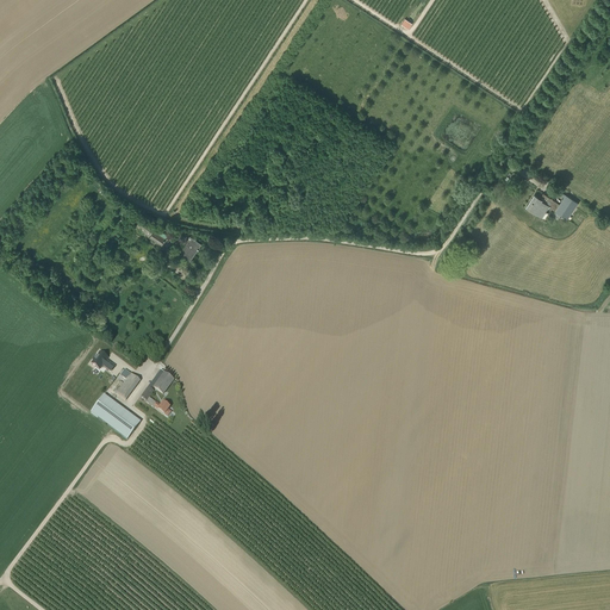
[(555,211),(567,219),(578,203),(566,195),(560,205),(545,194),(542,200),(535,195),(527,207),(528,206),(534,211),(534,212),(542,217),(546,212),(547,212),(547,211),(549,206),(556,211),(555,211)]
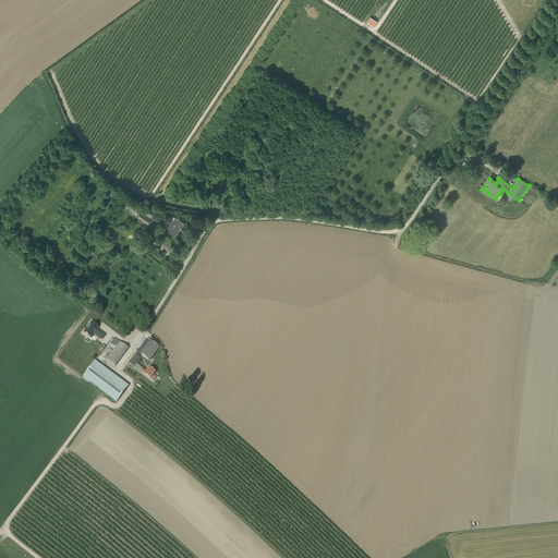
[(142,208),(123,196),(117,206),(135,218),(142,208)]
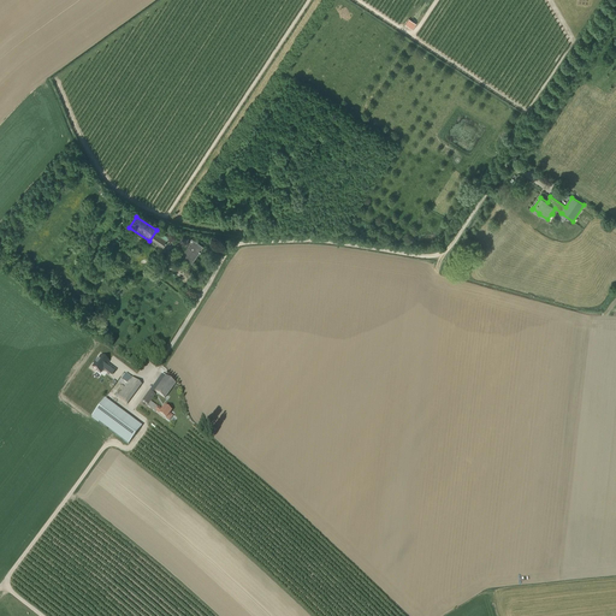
[(150,241),(163,248),(169,238),(157,230),(150,241)]
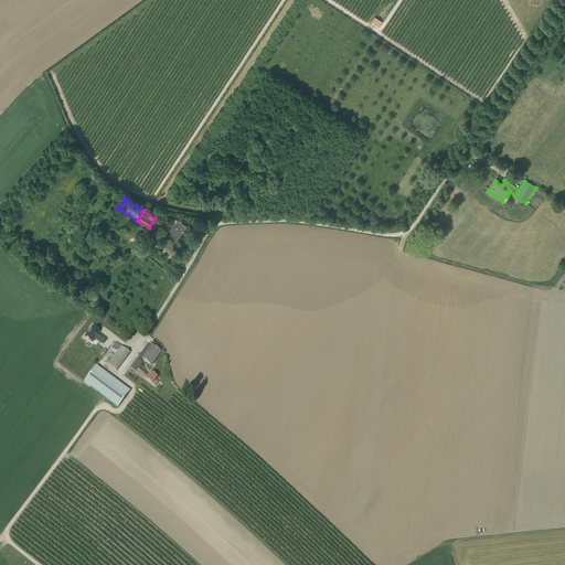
[(183,231),(185,227),(178,222),(177,224),(173,221),(166,232),(170,234),(168,236),(171,238),(170,240),(174,243),(182,232),(183,232),(183,231)]
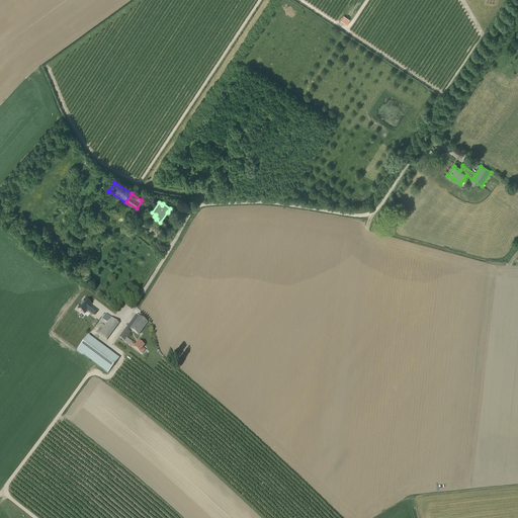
[(82,297),(74,309),(82,314),(84,311),(90,315),(95,310),(88,305),(89,304),(82,297)]
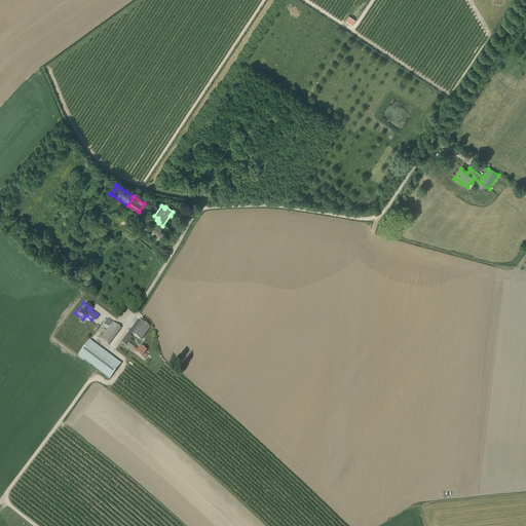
[(141,322),(138,320),(135,324),(138,327),(132,334),(140,340),(149,328),(141,322)]
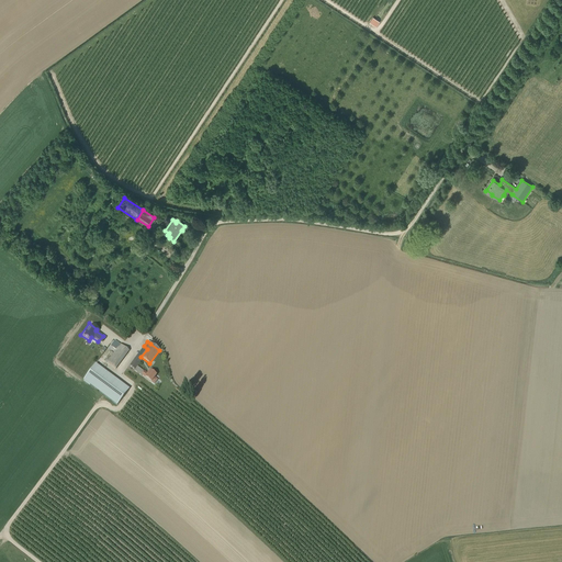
[(116,350),(114,352),(107,362),(115,369),(128,351),(120,345),(116,350)]
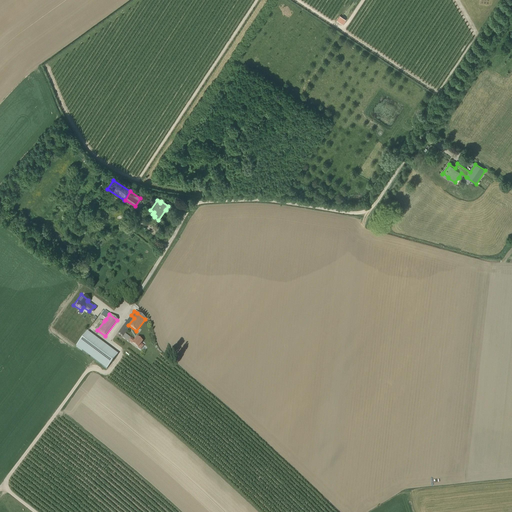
[(127,327),(124,325),(118,333),(123,336),(125,334),(128,329),(127,327)]
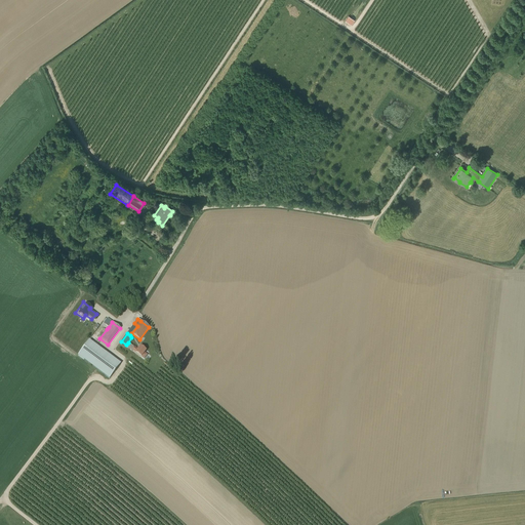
[(89,340),(78,356),(109,379),(121,364),(107,354),(89,340)]
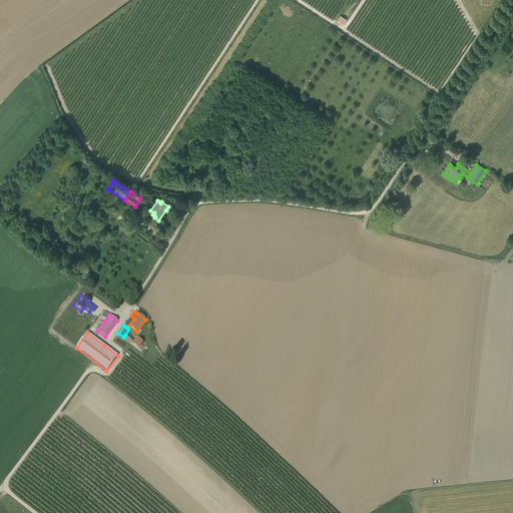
[(132,345),(134,342),(125,335),(123,337),(122,339),(129,343),(132,345)]
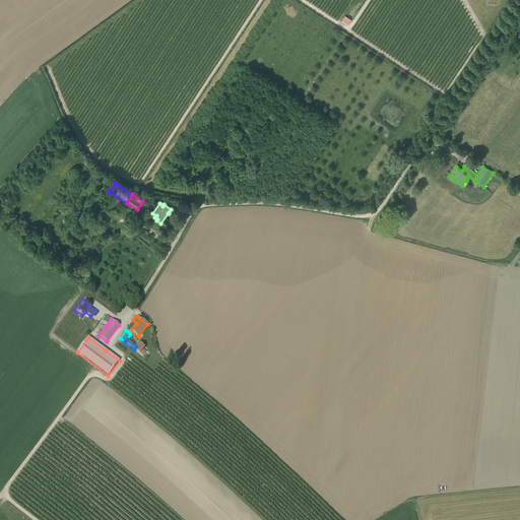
[(144,347),(139,343),(136,346),(134,349),(143,355),(146,351),(143,349),(144,347)]
